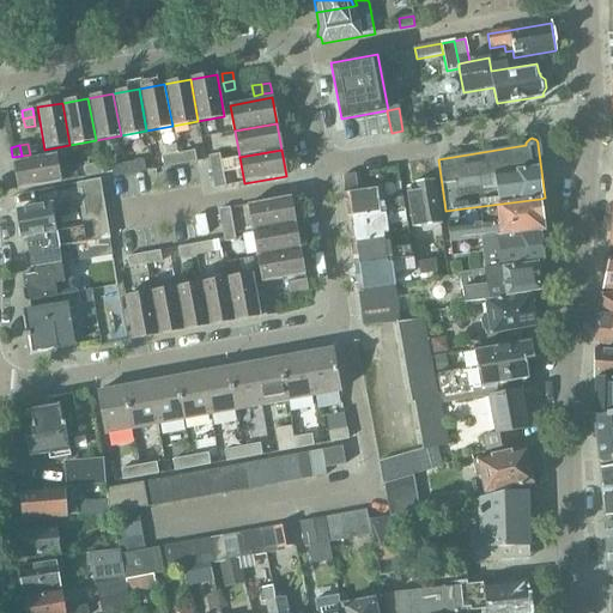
[(194,151),(177,153),(180,164),(195,162),(194,151)]
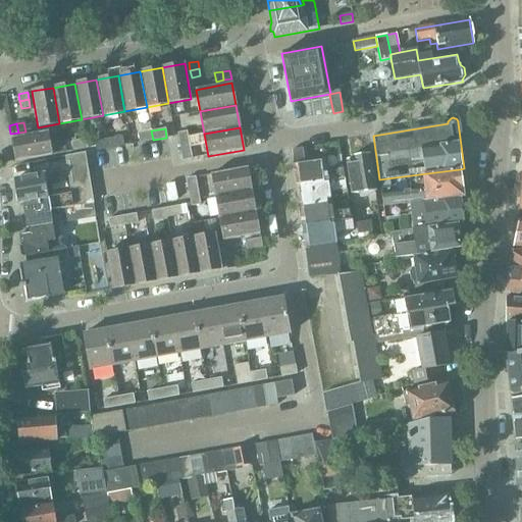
[(153,140),(151,131),(138,134),(139,143),(153,140)]
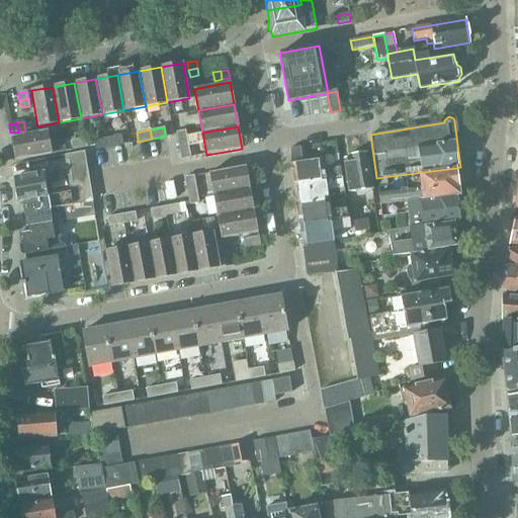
[(15,160),(51,153),(47,131),(11,137),(15,160)]
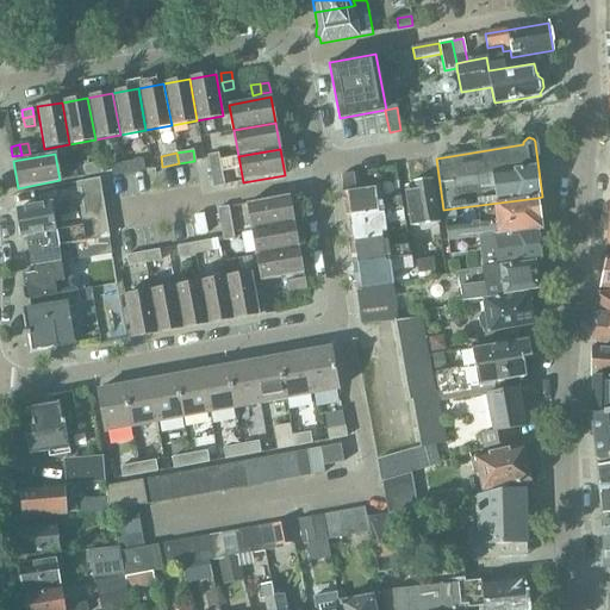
[(143,160),(125,162),(128,173),(144,169),(143,160)]
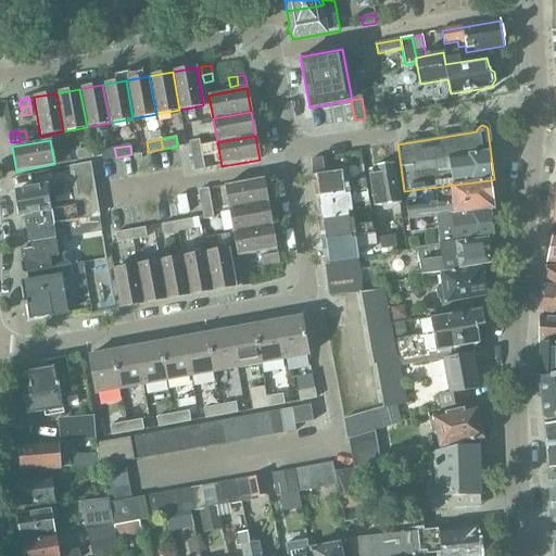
[(76,151),(78,160),(93,158),(91,148),(76,151)]
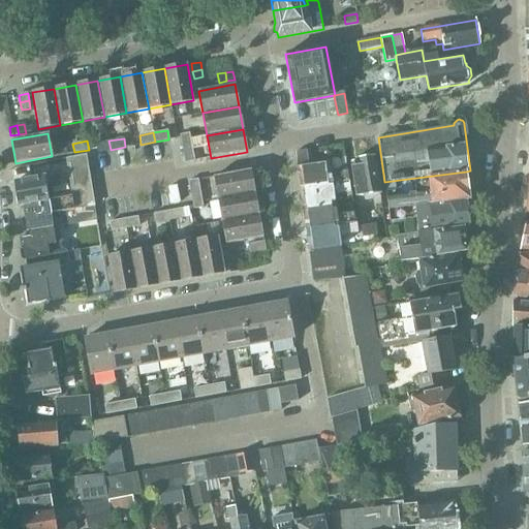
[(111,150),(109,141),(95,143),(97,152),(111,150)]
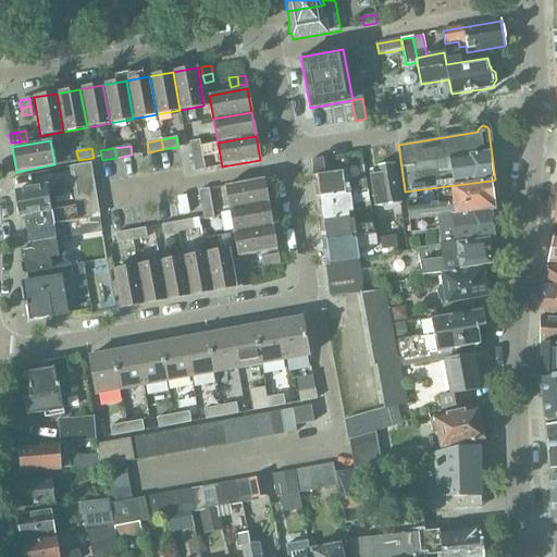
[(192,151),(193,161),(202,160),(201,149),(192,151)]
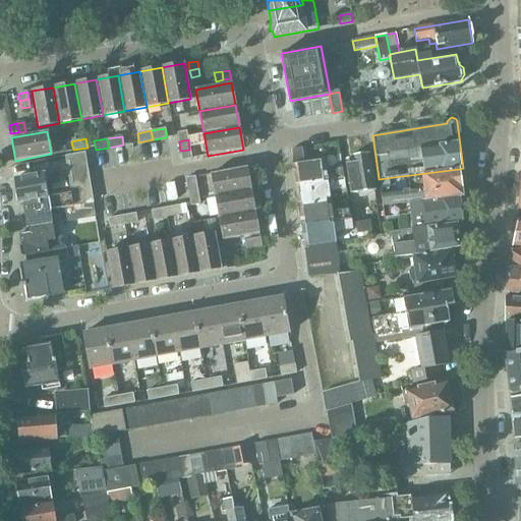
[(293,166),(295,185),(344,178),(342,168),(326,171),(325,161),(304,164),(302,148),(291,150),(293,166)]
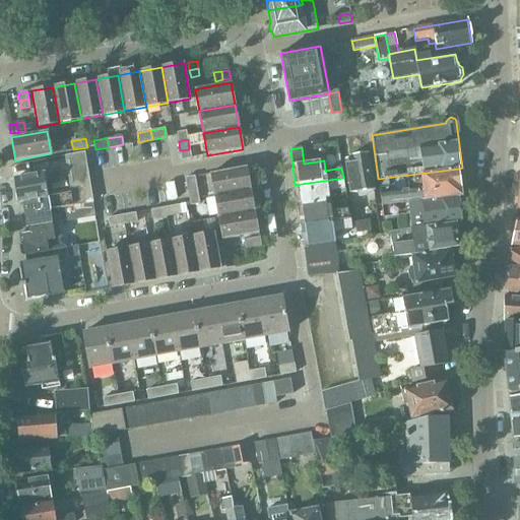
[(180,150),(182,159),(191,158),(189,149),(180,150)]
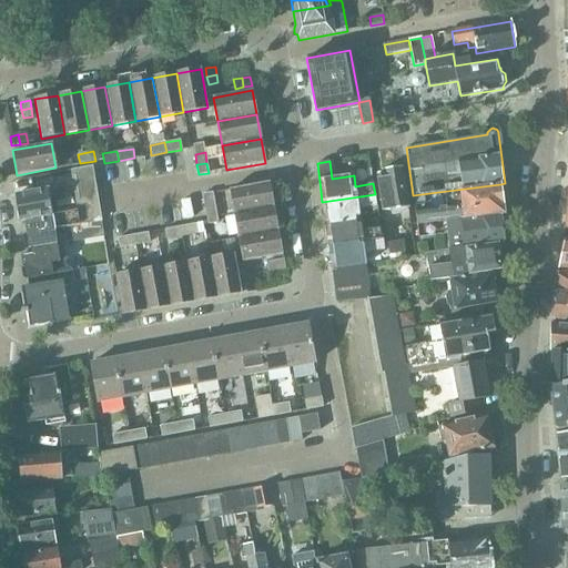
[(71,171),(77,208),(99,204),(92,166),(71,171)]
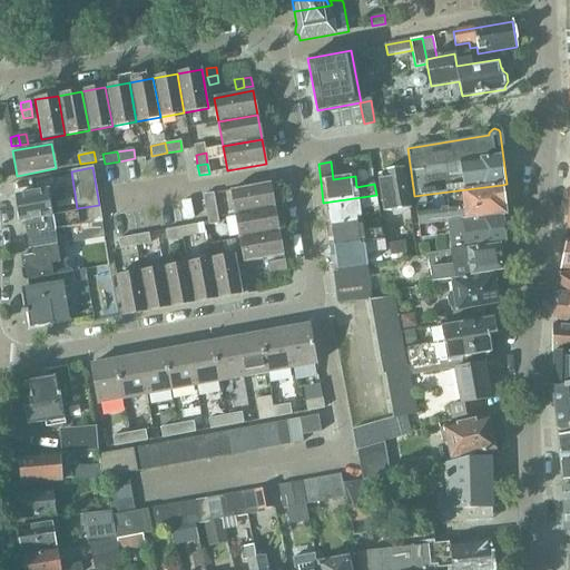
[(377,175),(383,213),(410,208),(403,169),(385,172),(385,174),(377,175)]
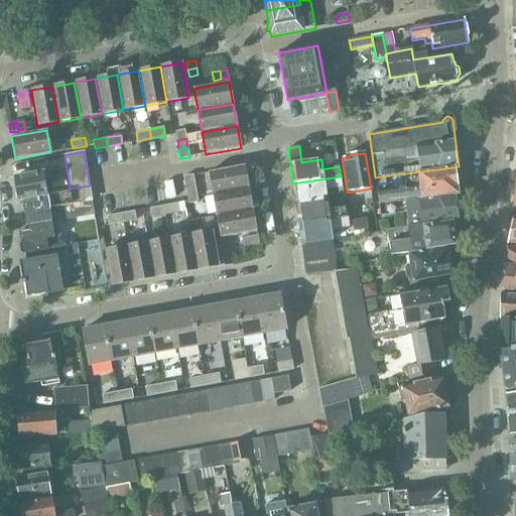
[(244,165),(209,172),(213,194),(248,187),(244,165)]
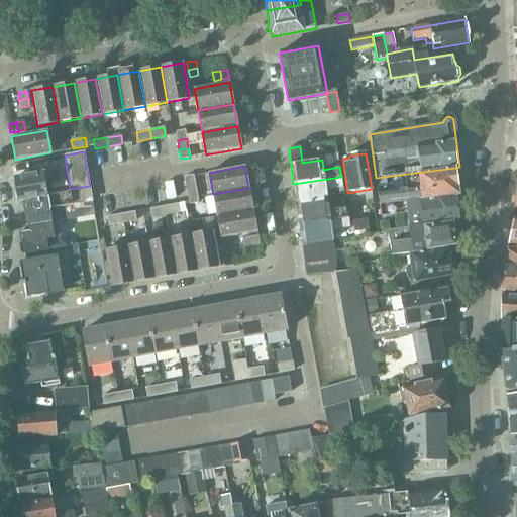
[(380,204),(455,196),(458,195),(458,194),(454,194),(454,188),(457,187),(455,168),(391,176),(393,191),(378,193),(380,204)]
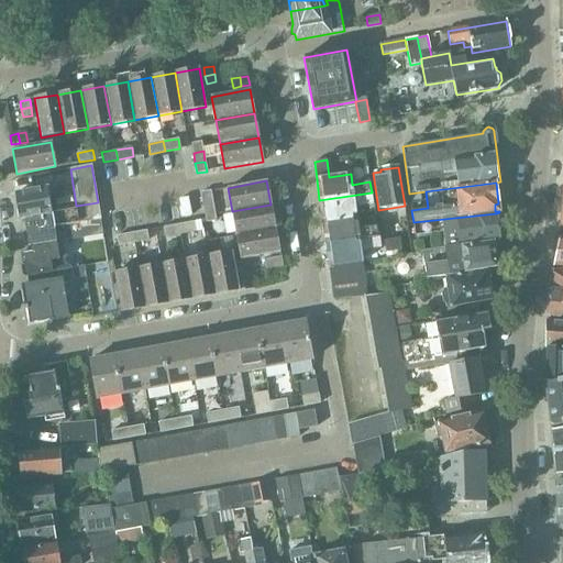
[(22,219),(24,219),(24,218),(57,212),(57,208),(56,209),(54,198),(65,196),(63,186),(14,194),(18,210),(17,210),(18,216),(22,219)]
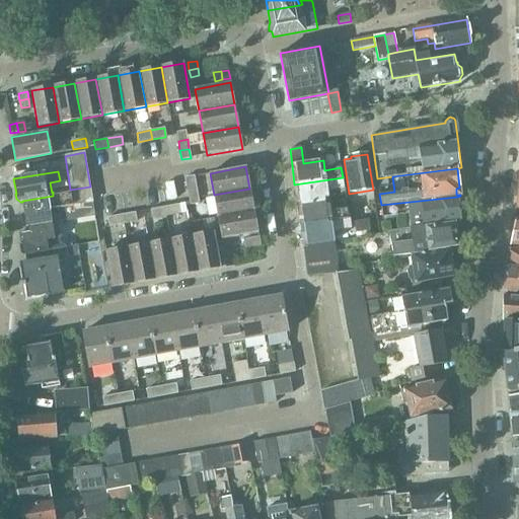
[(186,177),(187,187),(196,184),(194,175),(186,177)]
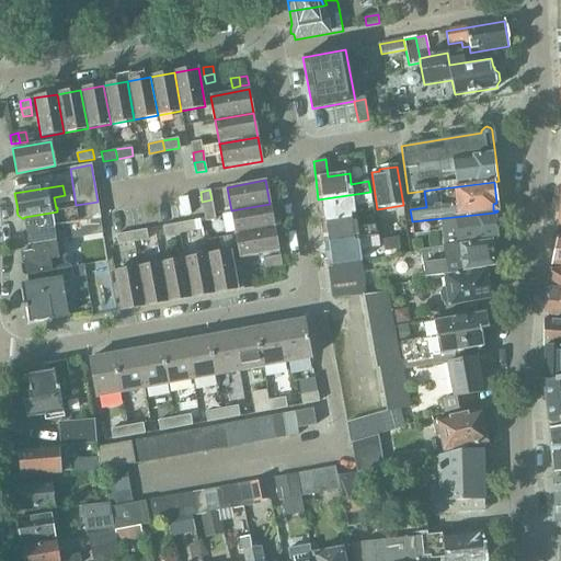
[(318,199),(321,222),(355,217),(353,206),(371,203),(370,192),(318,199)]
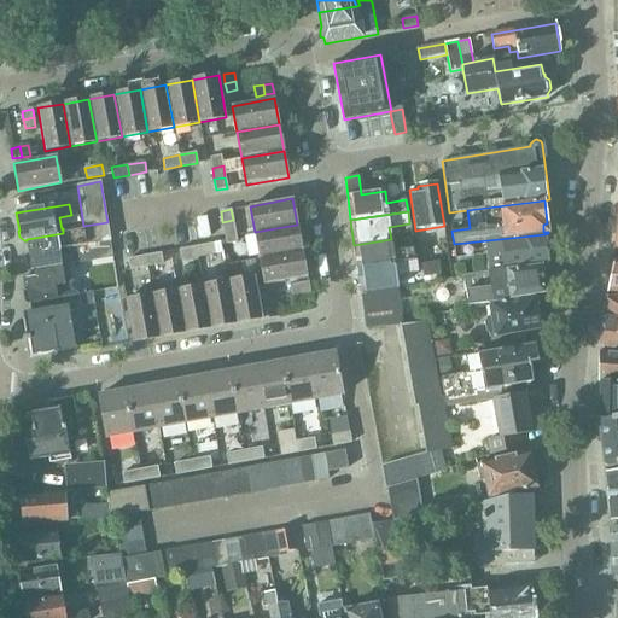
[(222,222),(225,233),(235,231),(233,220),(222,222)]
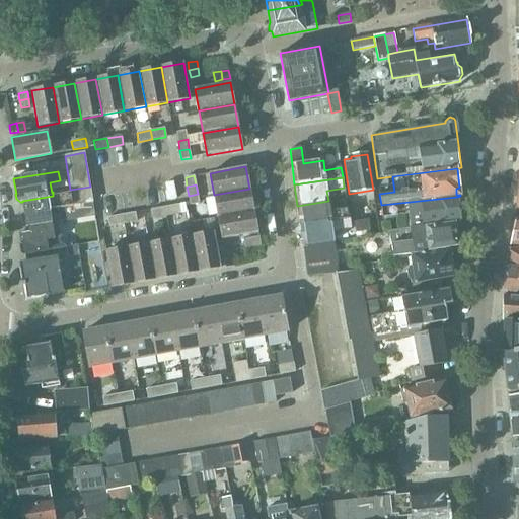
[(25,214),(27,225),(39,223),(40,225),(52,222),(50,210),(92,203),(90,187),(70,190),(53,192),(53,196),(22,201),(22,202),(24,214),(25,214)]
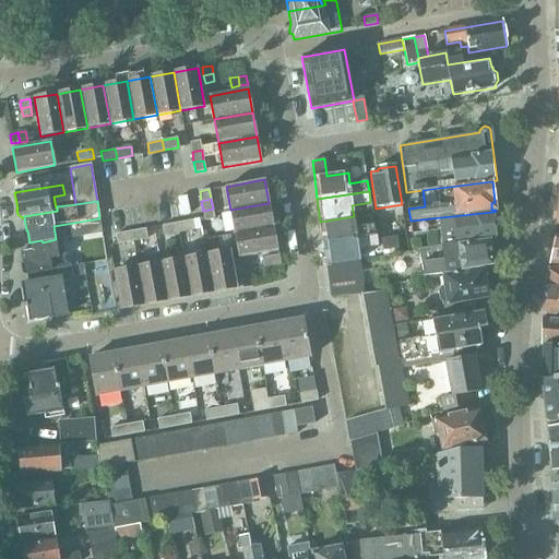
[(269,203),(230,210),(235,234),(273,227),(269,203)]
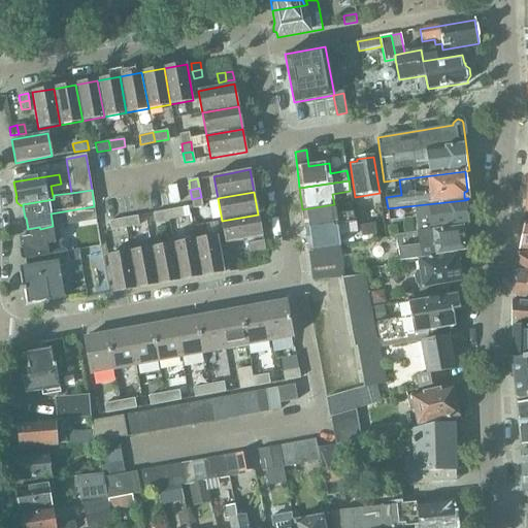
[(192,199),(193,208),(202,206),(201,197),(192,199)]
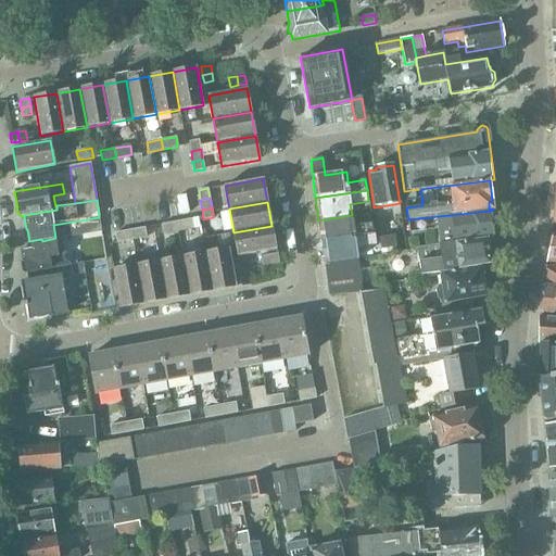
[(440,244),(488,239),(492,238),(490,211),(408,219),(409,234),(438,230),(440,244)]
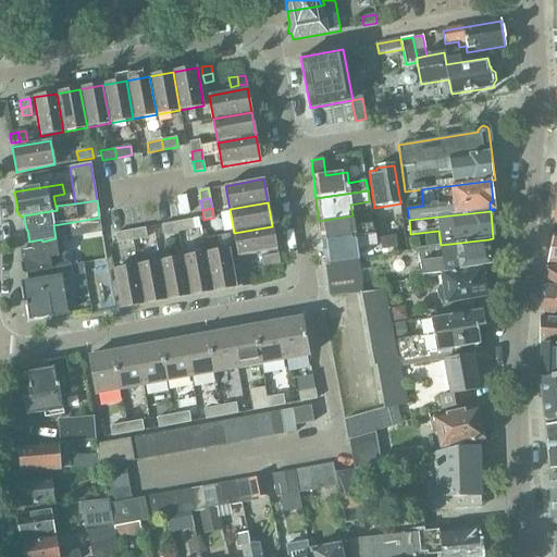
[(319,221),(322,243),(371,236),(370,225),(354,227),(353,215),(319,221)]
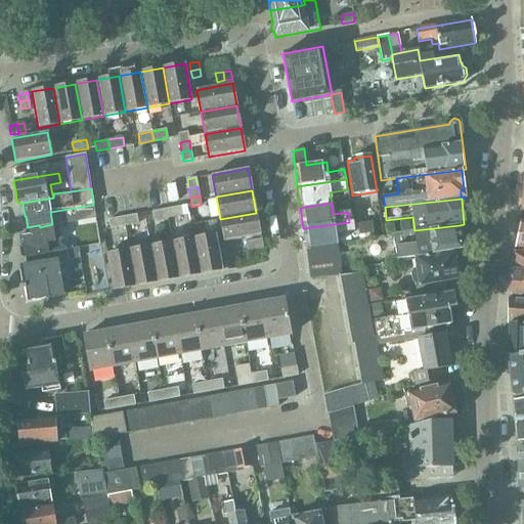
[(180,207),(166,209),(168,218),(181,216),(180,207)]
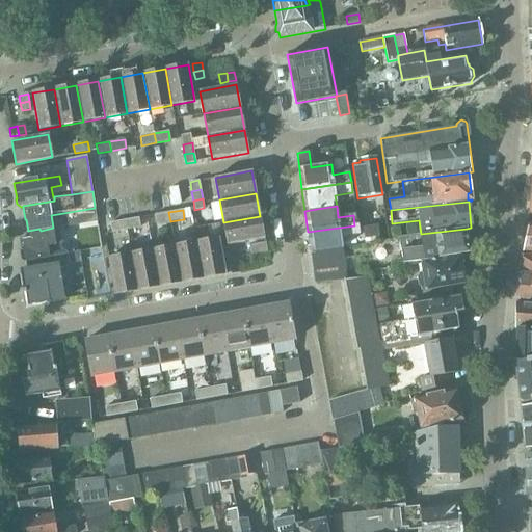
[(170,221),(168,212),(155,215),(156,224),(170,221)]
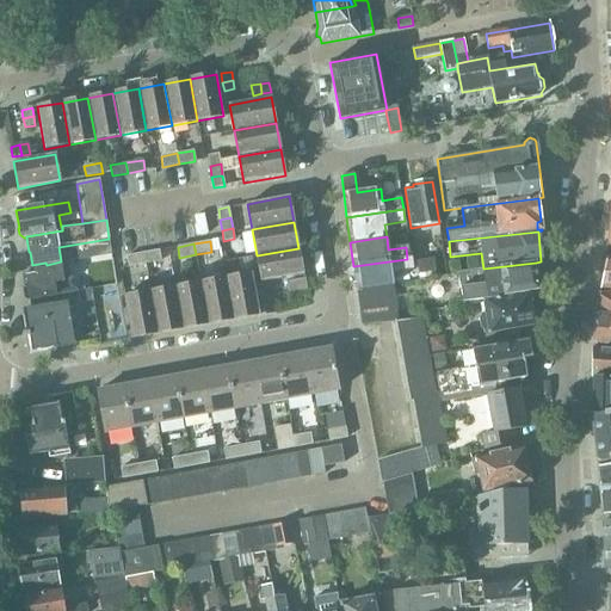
[(298,248),(257,255),(261,282),(303,275),(298,248)]
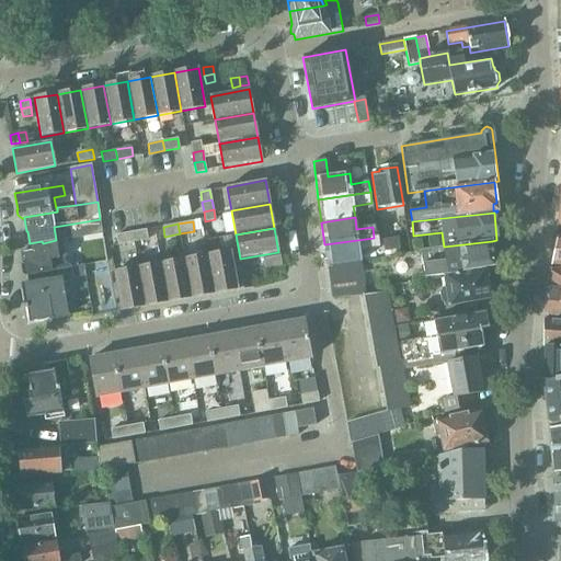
[(81,231),(86,253),(100,251),(95,229),(81,231)]
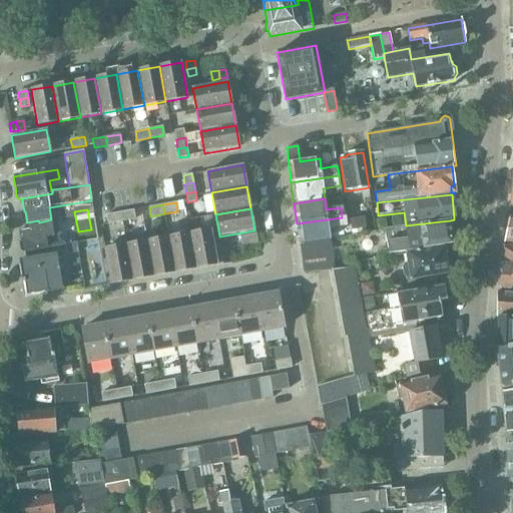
[(133,209),(119,212),(121,221),(135,218),(133,209)]
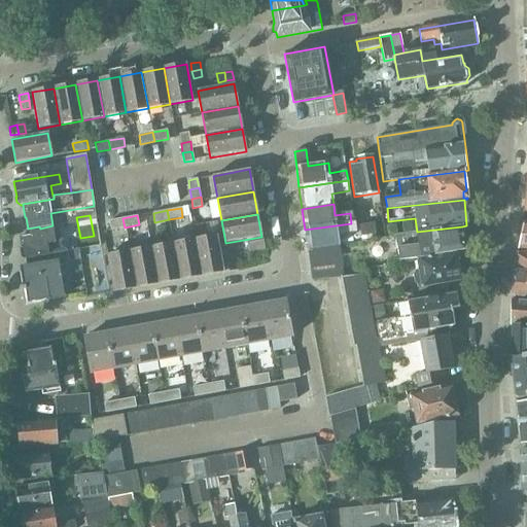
[(125,227),(123,218),(109,220),(111,230),(125,227)]
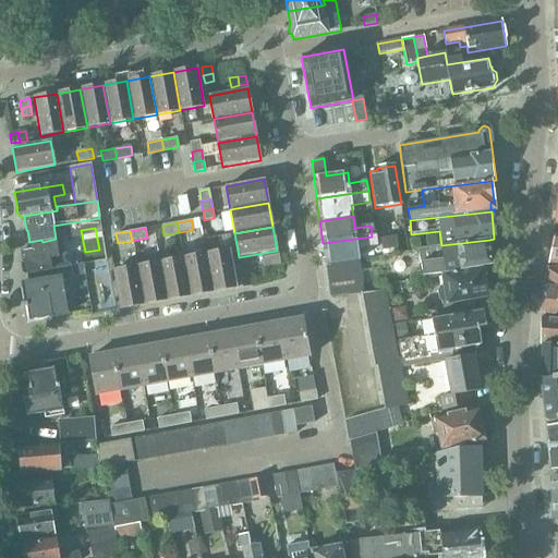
[(326,265),(359,261),(358,250),(377,246),(376,235),(372,237),(323,243),(326,265)]
